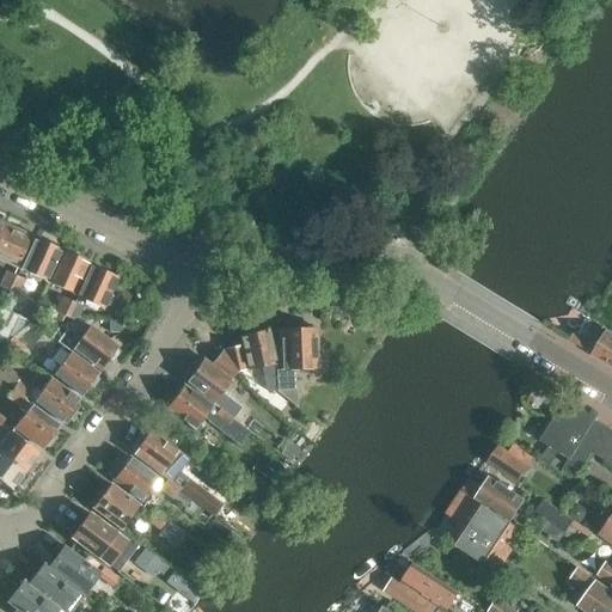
[(6,225),(0,237),(0,259),(17,268),(31,236),(6,225)]
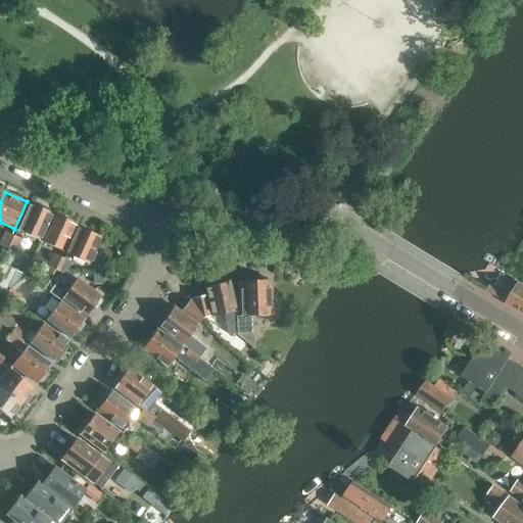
[(17,231),(40,240),(52,214),(30,203),(17,231)]
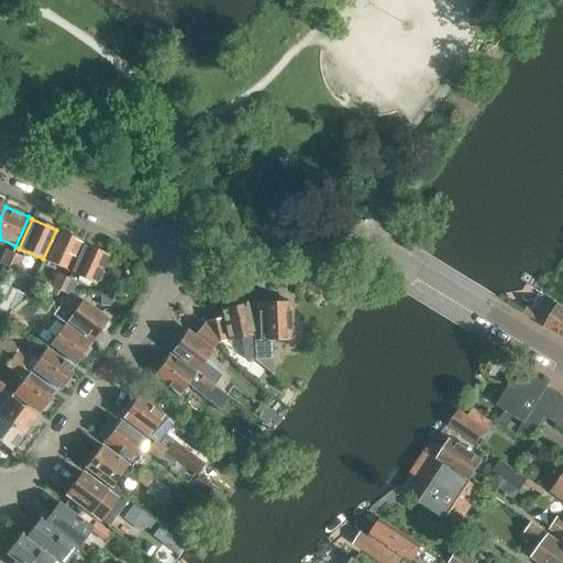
[(44,260),(67,271),(81,241),(57,230),(44,260)]
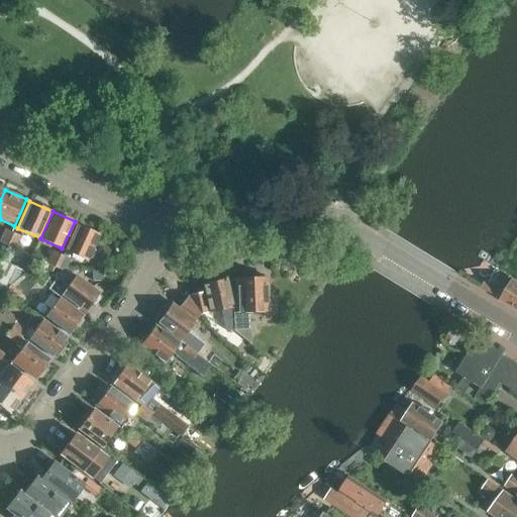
[(63,255),(58,267),(66,270),(73,254),(87,262),(88,259),(92,257),(95,251),(93,247),(99,234),(77,224),(63,255)]
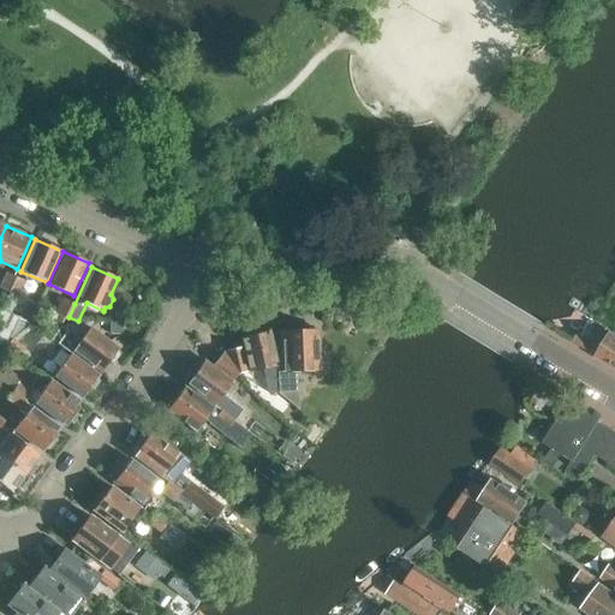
[(0,286),(9,291),(16,276),(6,273),(0,286)]
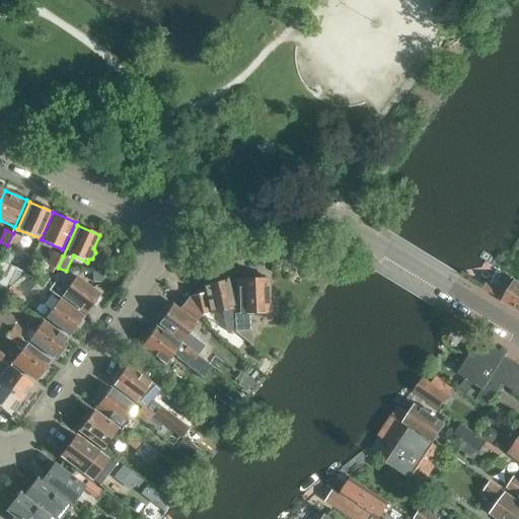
[(13,233),(7,245),(15,248),(20,236),(13,233)]
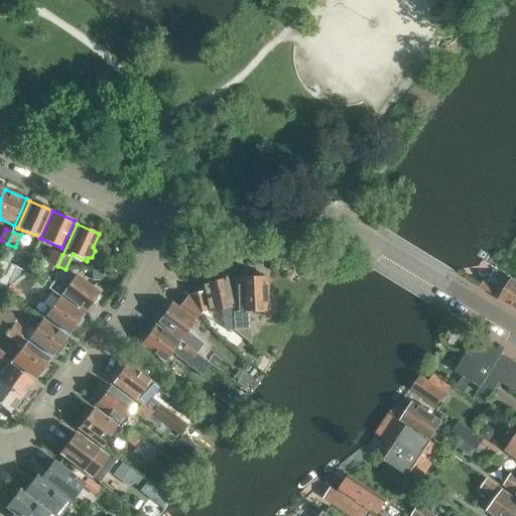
[(46,261),(57,266),(62,255),(51,250),(46,261)]
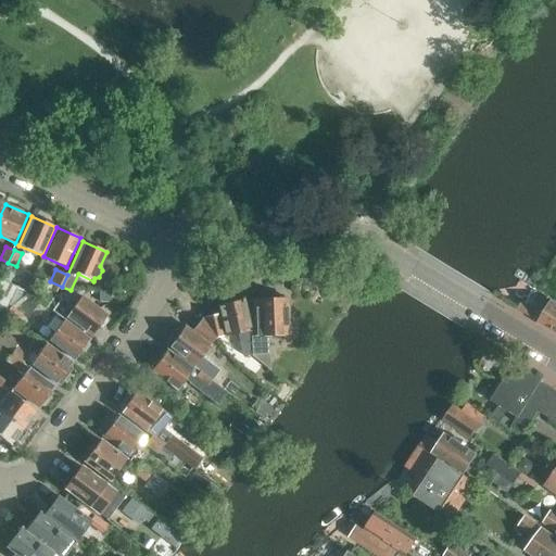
[(11,307),(26,318),(39,302),(26,292),(11,307)]
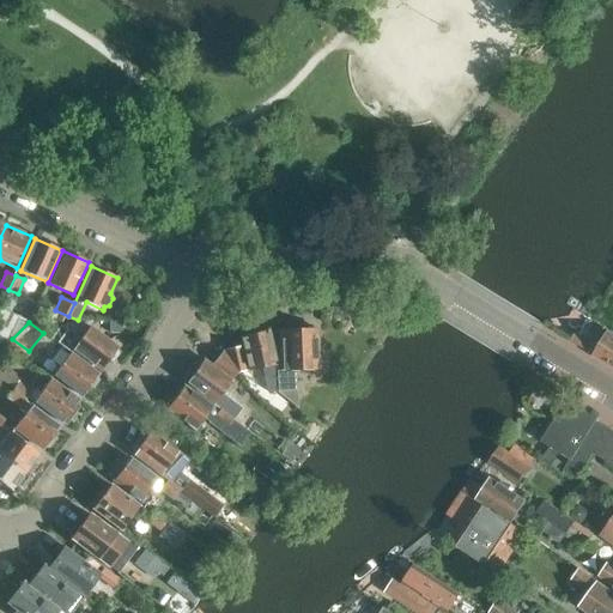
[(0,349),(1,350),(14,332),(0,325),(0,349)]
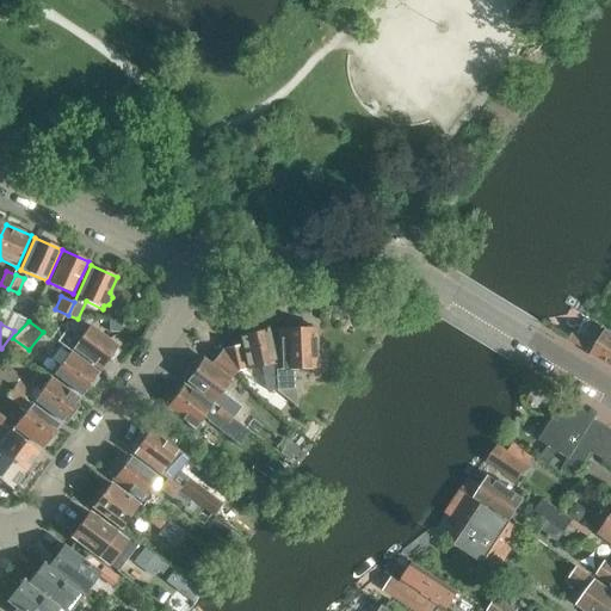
[(281,328),(282,370),(283,389),(294,389),(292,370),(315,369),(315,363),(318,360),(318,356),(314,353),(314,327),(309,327),(306,323),(296,325),(292,328),(281,328)]
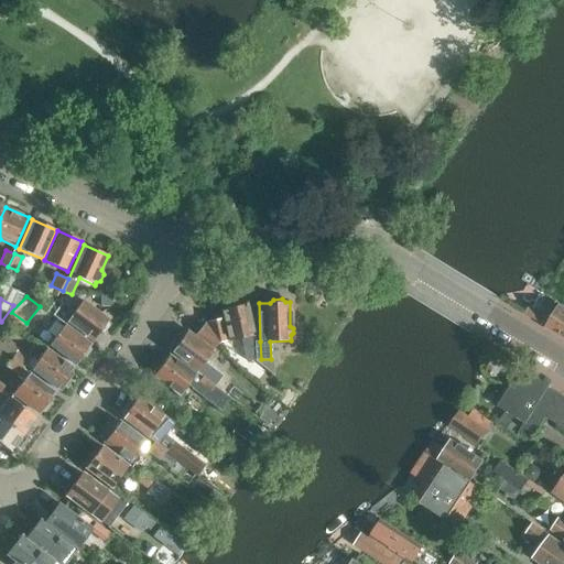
[(66,322),(93,340),(99,332),(104,332),(108,326),(107,322),(108,320),(83,301),(66,322)]
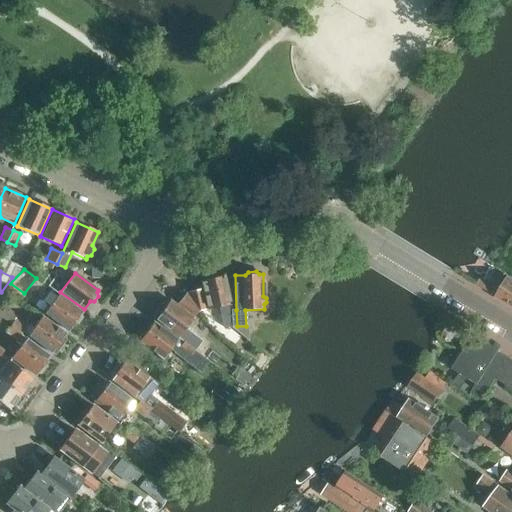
[(477,285),(488,292),(495,280),(484,273),(477,285)]
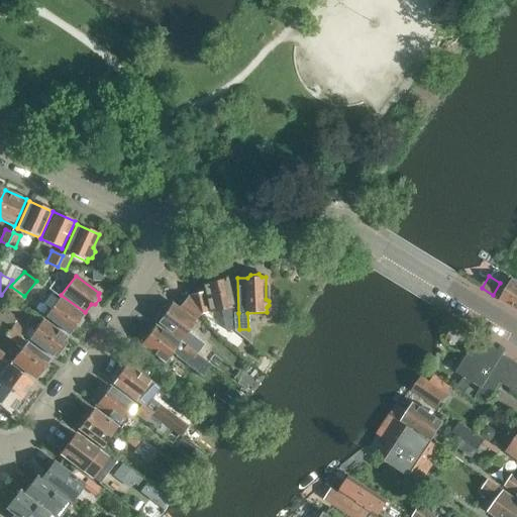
[(204,292),(189,295),(201,315),(221,310),(226,330),(233,329),(234,329),(239,329),(238,313),(234,313),(226,279),(216,281),(213,278),(206,280),(205,283),(203,284),(204,292)]
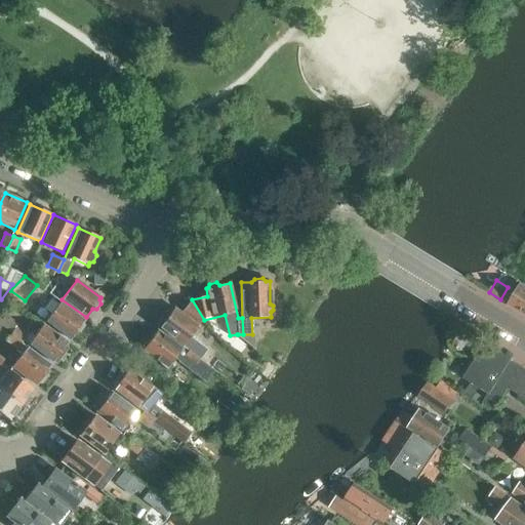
[(508,305),(524,314),(524,285),(518,282),(513,290),(516,292),(508,305)]
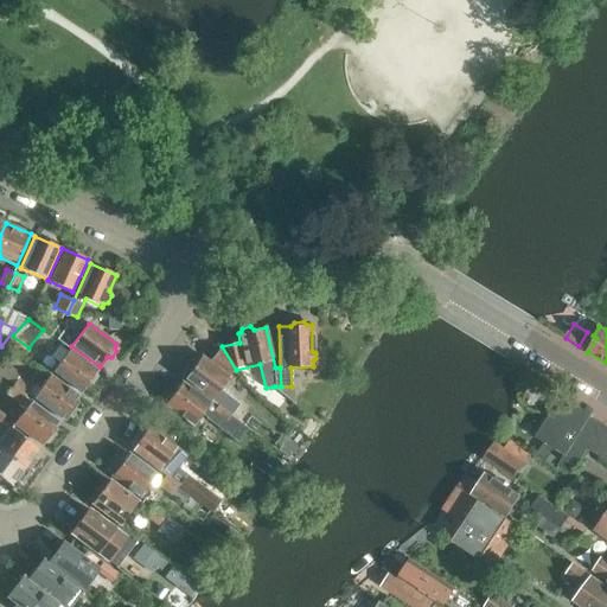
[(50,334),(64,345),(70,338),(55,327),(50,334)]
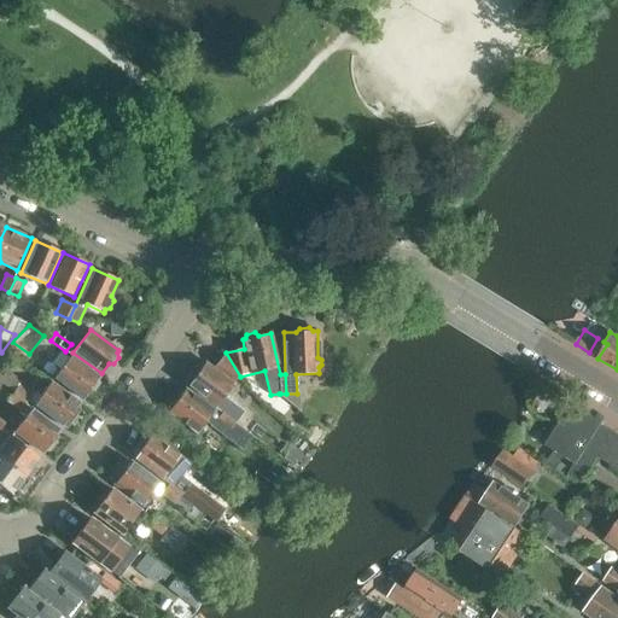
[(223,412),(222,414),(234,423),(242,412),(222,398),(239,377),(240,377),(226,353),(213,368),(205,362),(203,365),(198,365),(193,372),(194,375),(187,385),(223,412)]
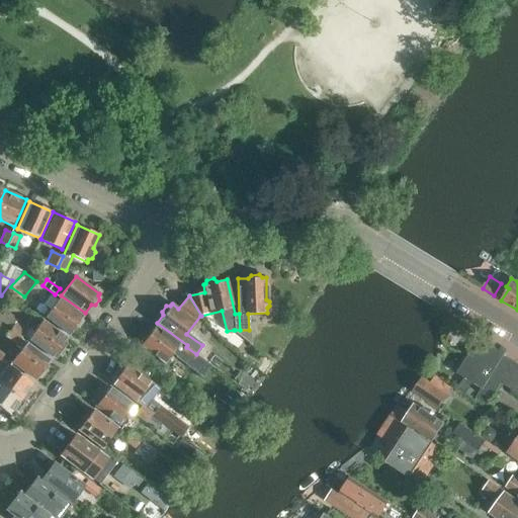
[(45,318),(69,335),(75,327),(79,328),(83,322),(82,318),(83,316),(59,298),(45,318)]
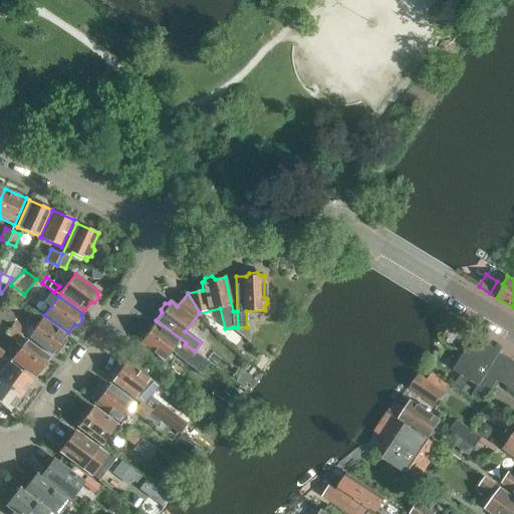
[(0,317),(10,326),(22,334),(28,326),(0,305),(0,317)]
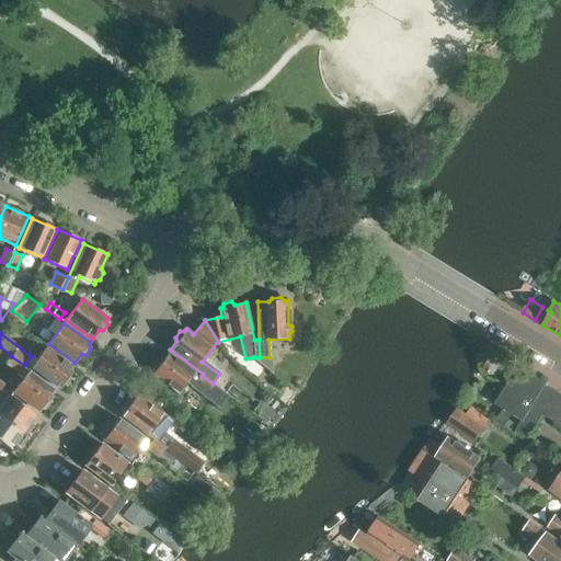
[(31,368),(56,387),(63,378),(67,379),(72,373),(70,368),(72,366),(46,347),(31,368)]
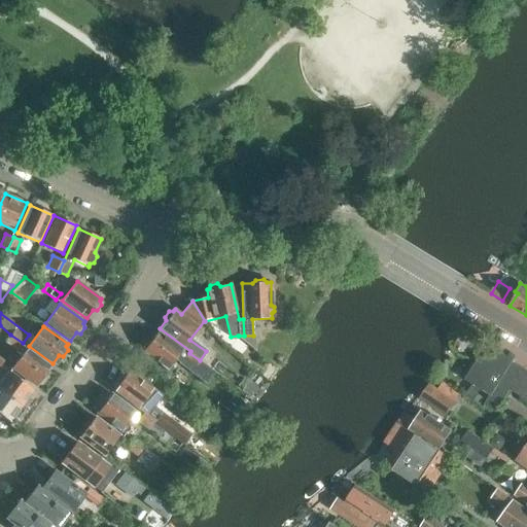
[(200,360),(189,353),(188,354),(157,331),(151,340),(147,340),(143,346),(144,349),(143,351),(168,370),(174,360),(206,383),(214,372),(200,360)]
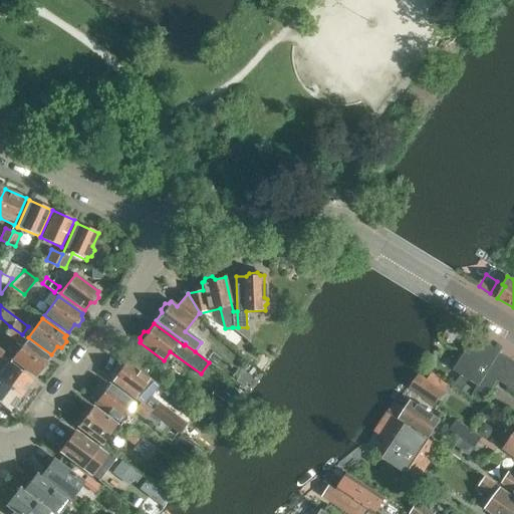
[(22,334),(10,326),(6,332),(17,340),(22,334)]
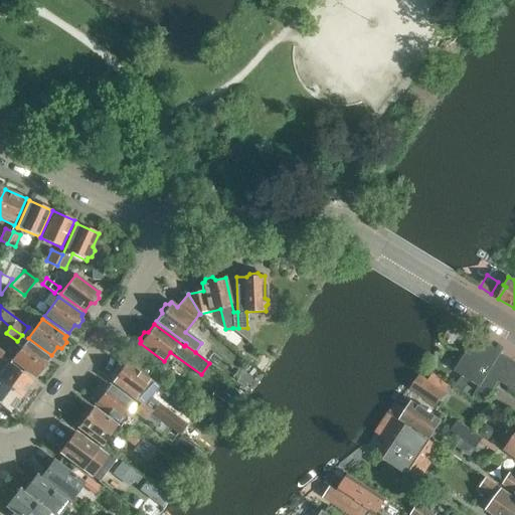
[(233,328),(232,328),(249,342),(249,328),(247,328),(238,328),(233,328)]
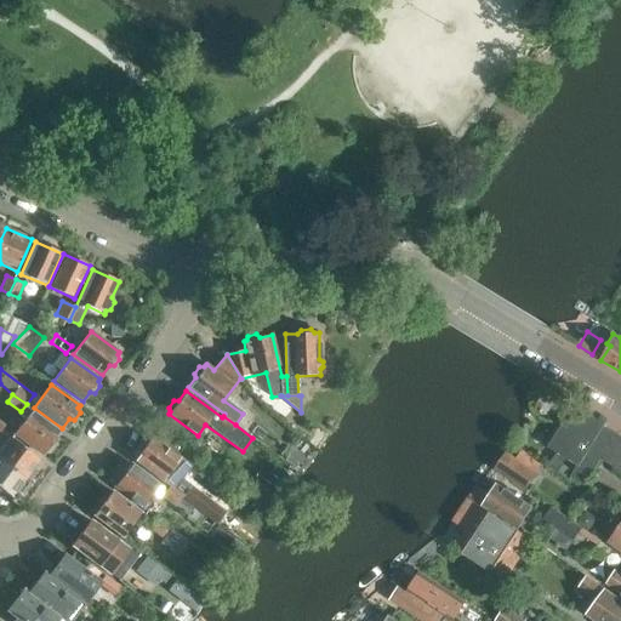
[(550,449),(579,466),(571,477),(586,485),(616,434),(604,427),(605,425),(574,406),(550,449)]
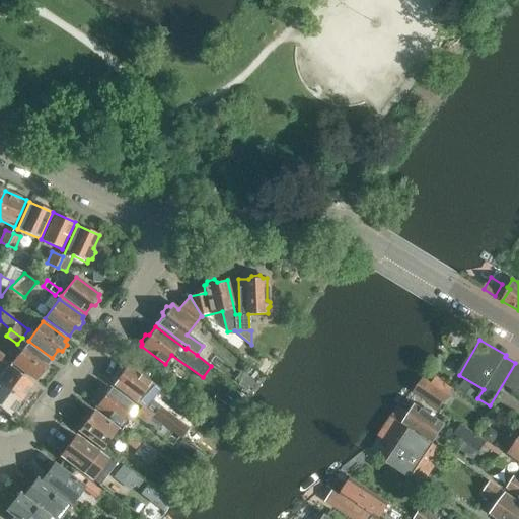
[(11,363),(35,380),(38,378),(41,379),(46,373),(44,370),(50,361),(26,344),(11,363)]
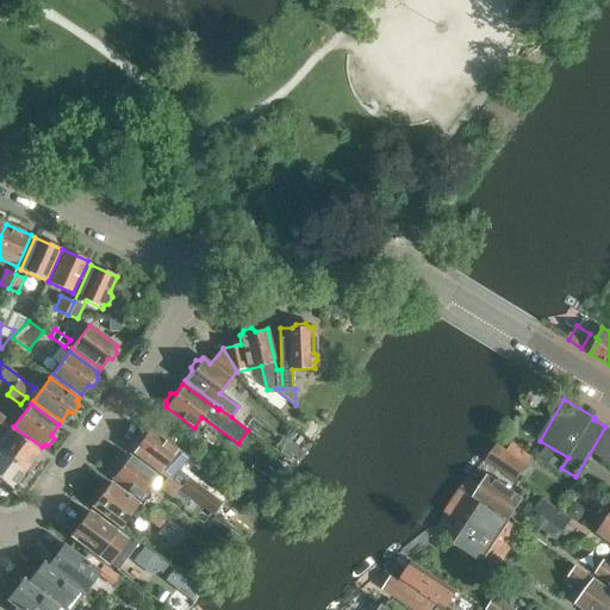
[(592,452),(604,459),(609,449),(609,429),(607,428),(592,452)]
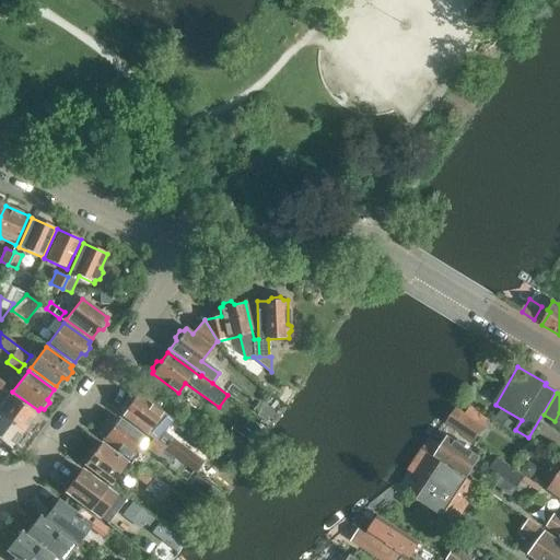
[(9,394),(0,405),(0,415),(23,432),(36,415),(9,394)]
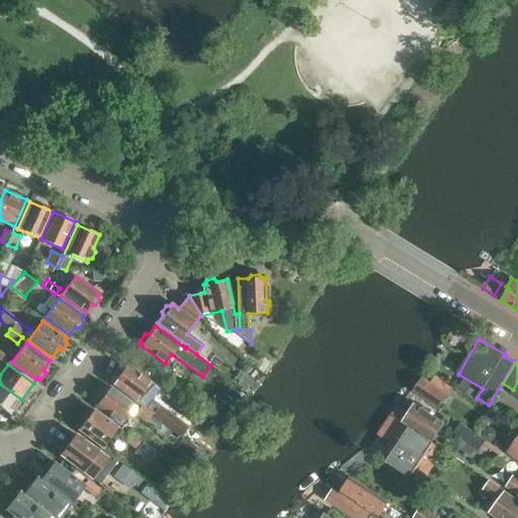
[(140,407),(160,422),(180,437),(187,427),(158,406),(156,409),(148,403),(159,389),(126,364),(124,366),(120,366),(116,372),(117,375),(111,384),(141,406),(140,407)]
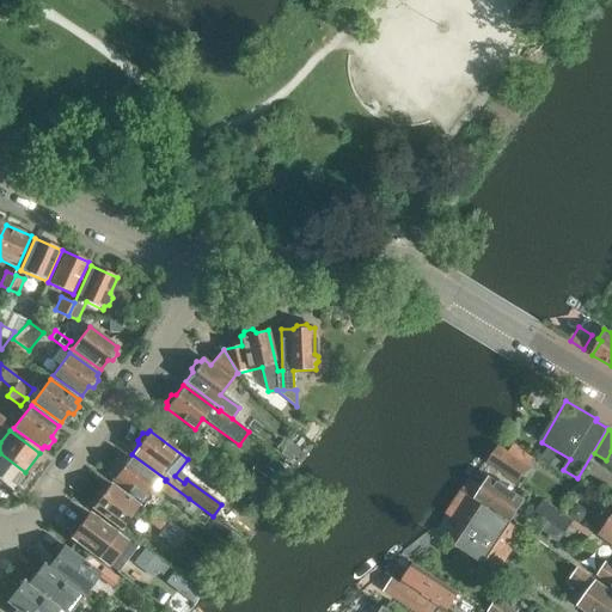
[(525,473),(528,467),(520,461),(508,453),(505,451),(499,447),(488,463),(494,467),(518,483),(525,473)]
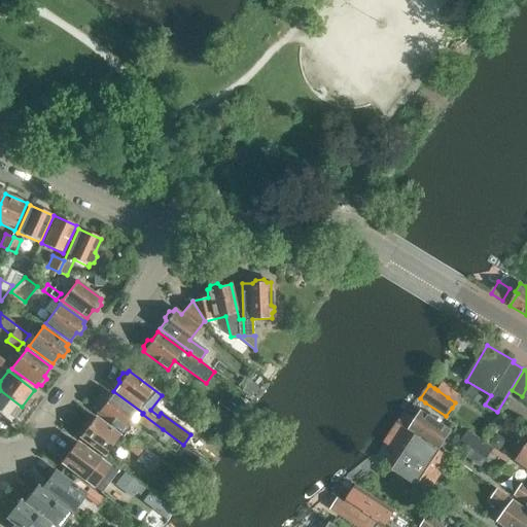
[(22,407),(0,390),(0,414),(9,422),(22,407)]
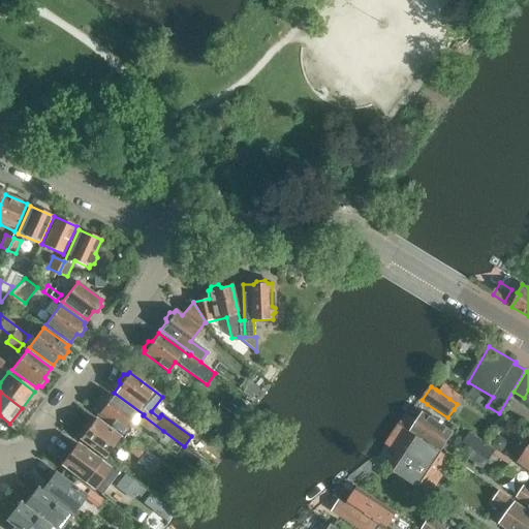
[(97,409),(99,413),(97,415),(122,433),(136,413),(112,395),(105,404),(101,403),(97,409)]
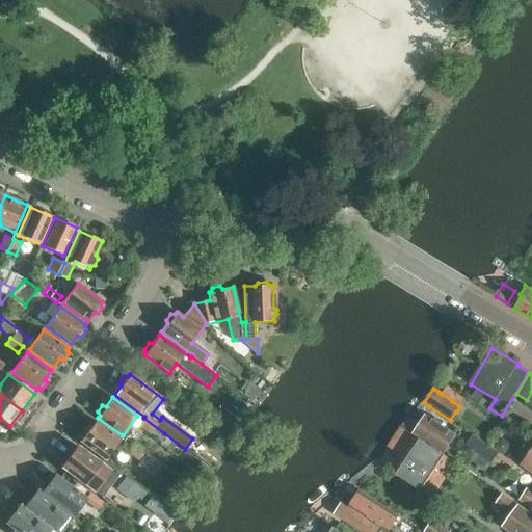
[(220,407),(212,419),(222,426),(231,415),(220,407)]
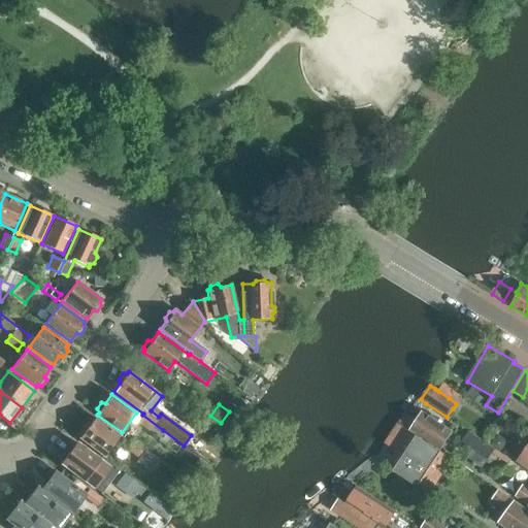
[(158,437),(163,430),(142,415),(137,422),(158,437)]
